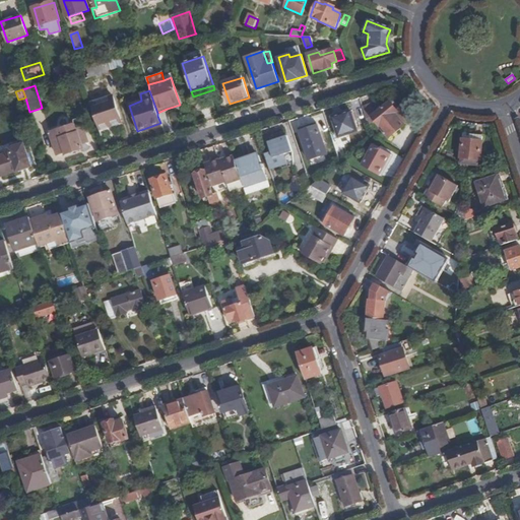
[(91,104),(102,135),(123,128),(114,96),(91,104)]
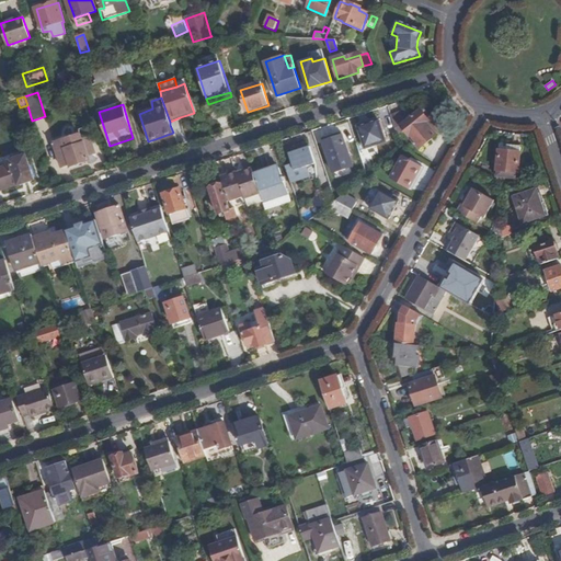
[(407,111),(392,115),(398,134),(404,132),(421,150),(443,130),(430,115),(426,118),(421,112),(412,118),(407,111)]
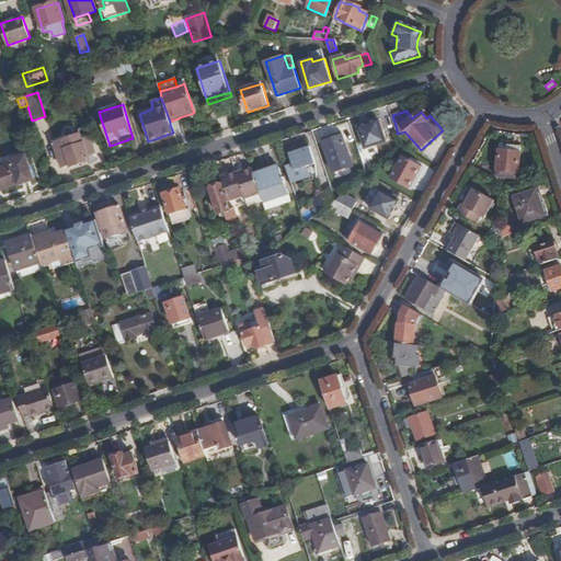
[(380,119),(358,126),(366,148),(387,141),(384,130),(380,119)]
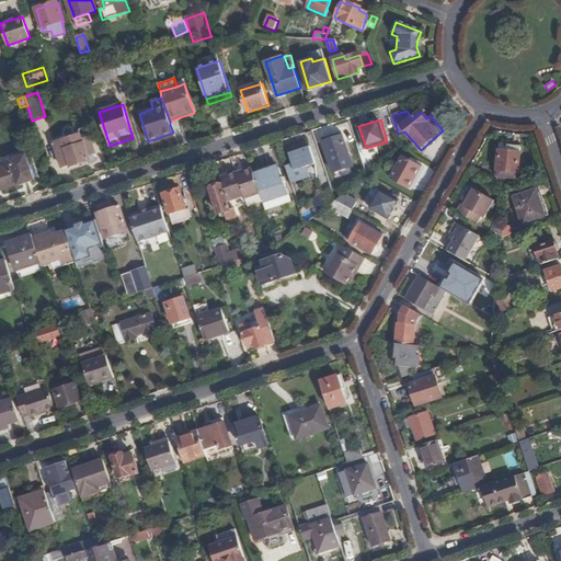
[(159,142),(174,137),(173,133),(158,138),(159,142)]
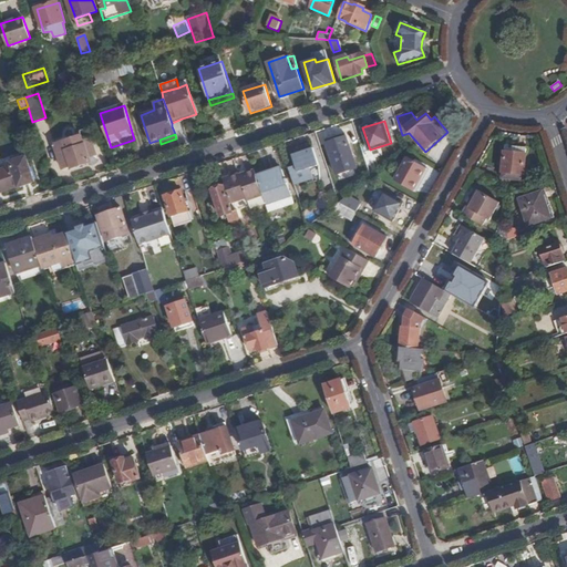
[(347,136),(328,143),(338,174),(358,167),(347,136)]
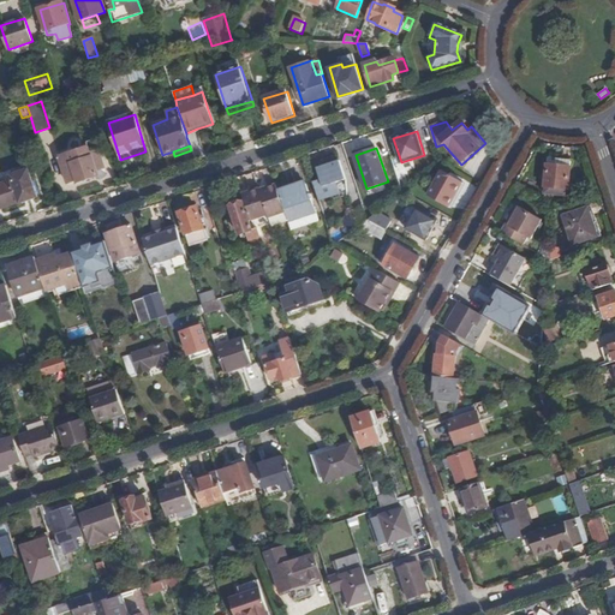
[(83,151),(60,159),(67,181),(77,179),(78,183),(99,175),(96,167),(102,165),(97,151),(87,156),(83,151)]
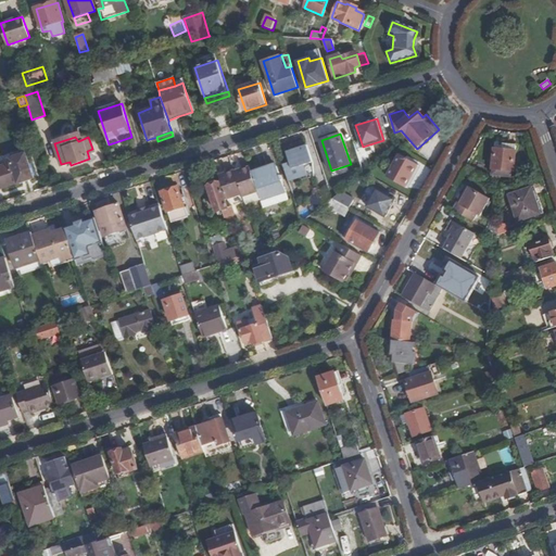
[(308,147),(290,152),(295,168),(314,163),(308,147)]
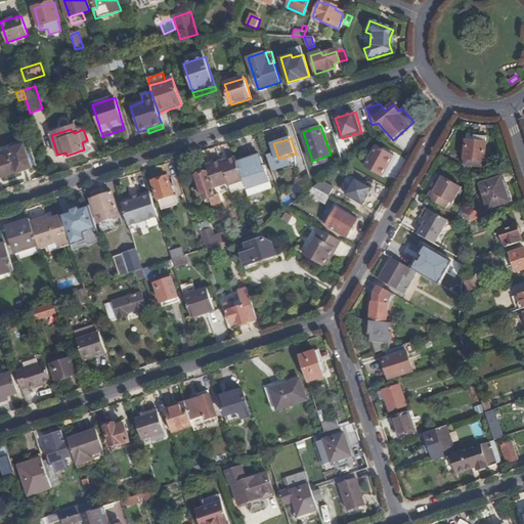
[(475,141),(466,140),(465,167),(483,169),(484,163),(484,162),(486,142),(475,141)]
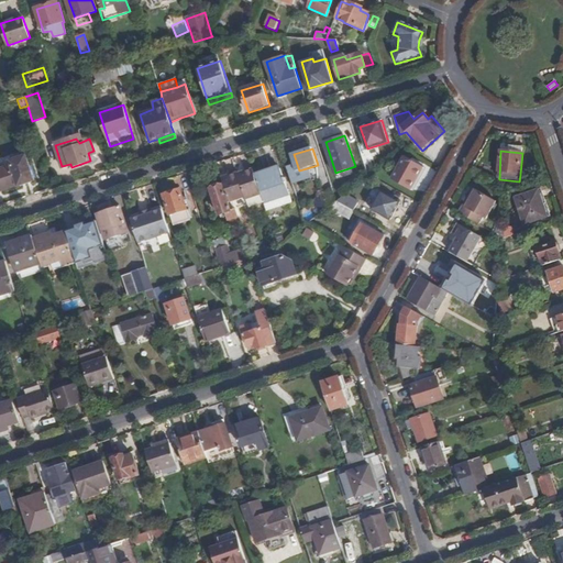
[(18,185),(18,186),(34,180),(26,157),(11,162),(12,166),(18,185)]
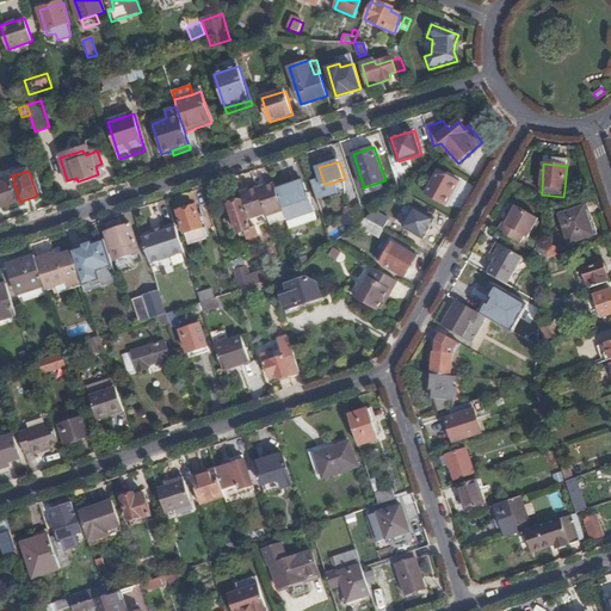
[(444,207),(458,181),(439,171),(425,196),(444,207)]
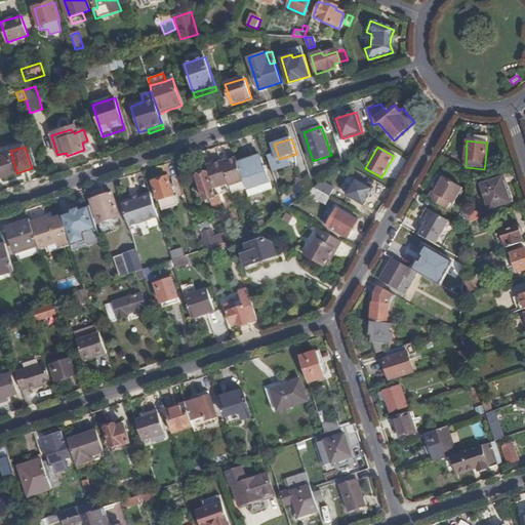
[(0,177),(16,172),(11,155),(0,158),(0,177)]
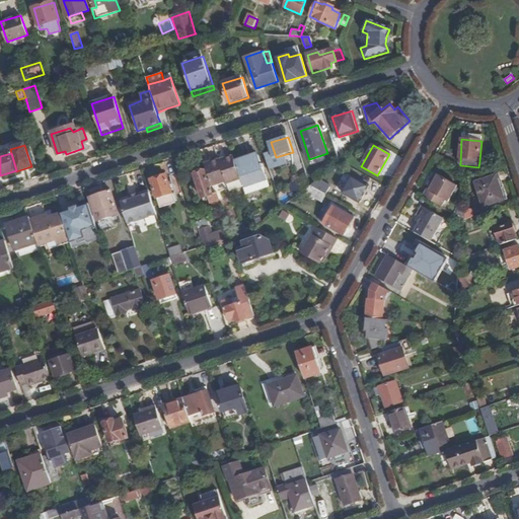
[(233,153),(219,158),(226,178),(227,181),(241,176),(235,160),(233,153)]
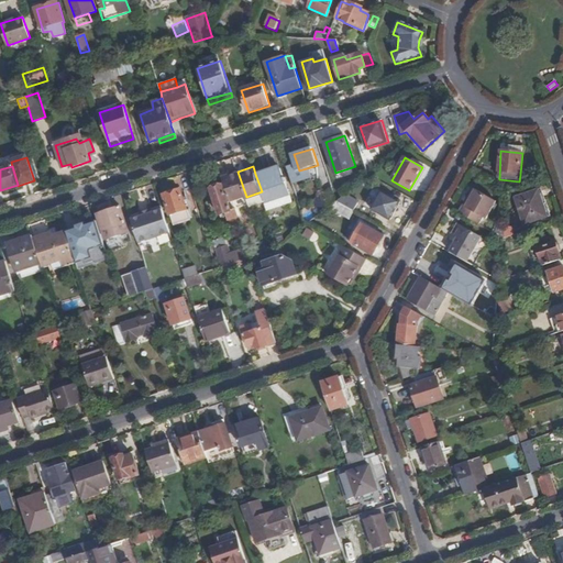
[(424,168),(422,167),(409,190),(412,192),(424,168)]
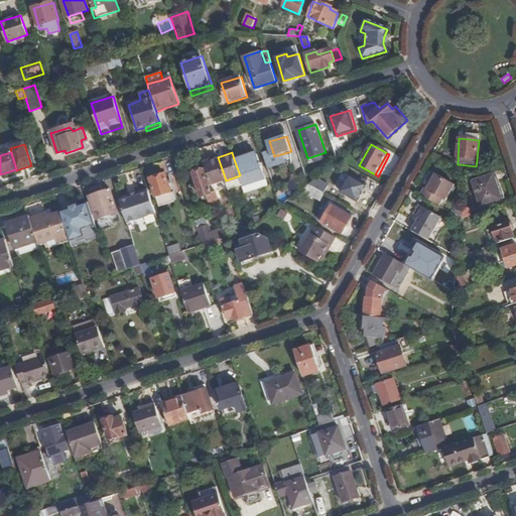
[(241,157),(234,159),(240,175),(242,184),(265,176),(262,168),(264,167),(262,162),(260,162),(258,154),(249,157),(250,159),(242,162),(241,159),(241,157)]
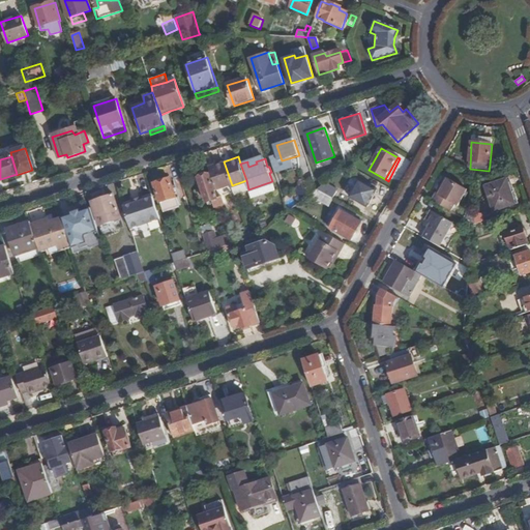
[(394,174),(401,178),(410,162),(405,158),(394,174)]
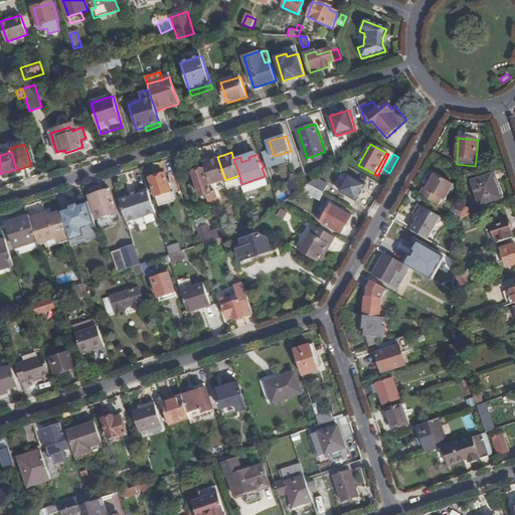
[(203,160),(203,161),(210,181),(224,177),(217,157),(217,156),(203,160)]
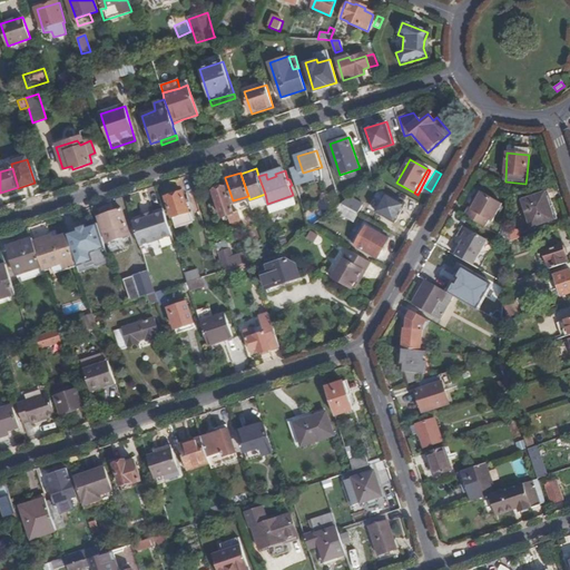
[(238,210),(236,212),(235,213),(225,184),(213,188),(222,217),(228,215),(232,223),(243,218),(241,210),(238,210)]
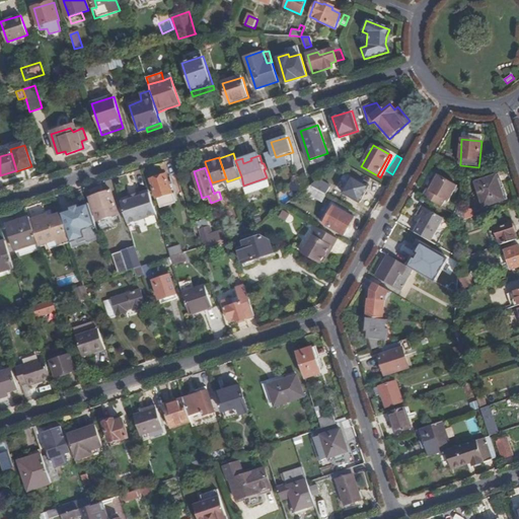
[(285,206),(300,194),(310,184),(306,172),(281,193),(285,206)]
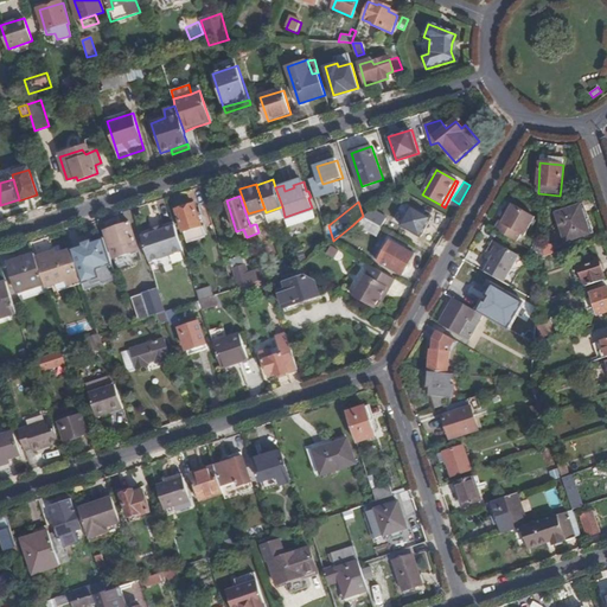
[(184,232),(203,225),(196,205),(177,211),(184,232)]
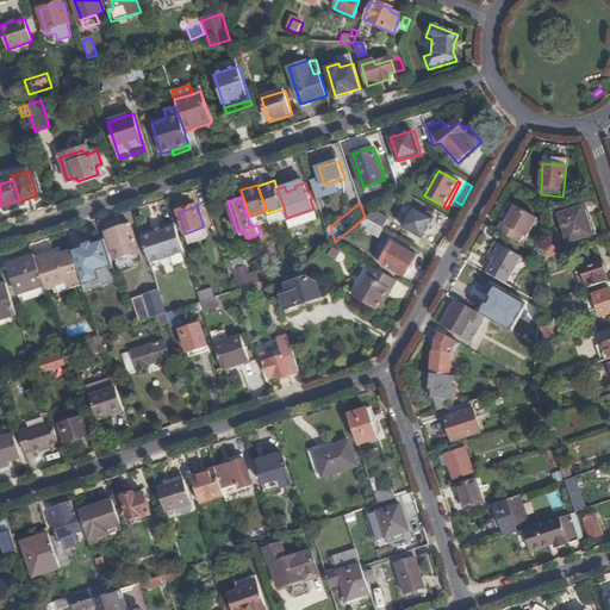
[(435,219),(414,207),(403,226),(424,238),(435,219)]
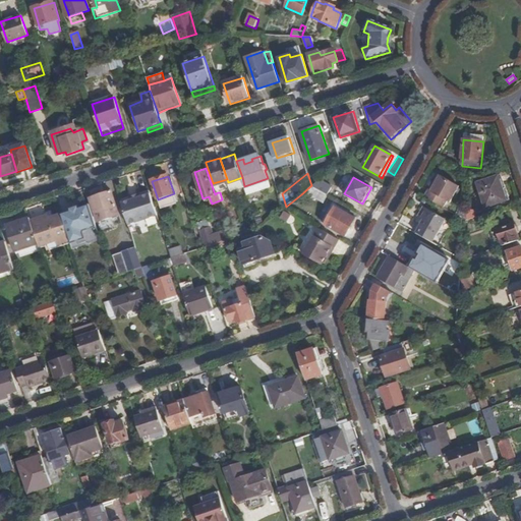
[(428,191),(424,198),(443,210),(447,203),(450,204),(458,188),(439,177),(435,186),(430,192),(428,191)]
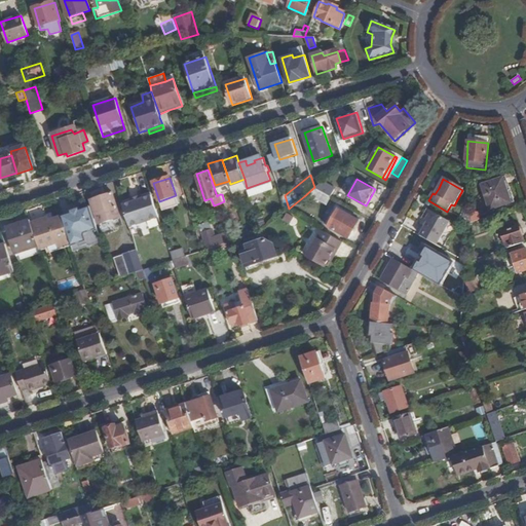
[(503,180),(483,187),(490,211),(512,203),(503,180)]
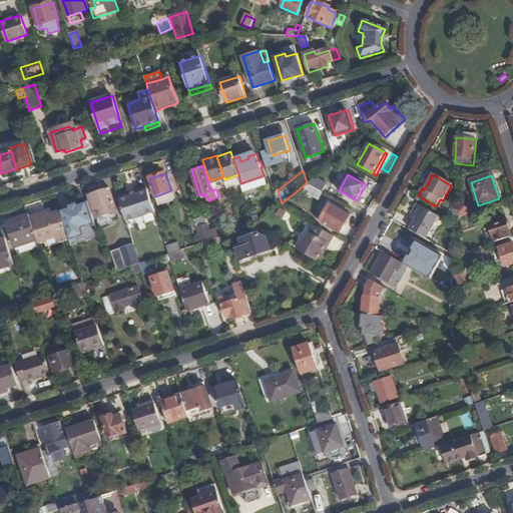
[(307,182),(324,192),(327,184),(314,177),(307,182)]
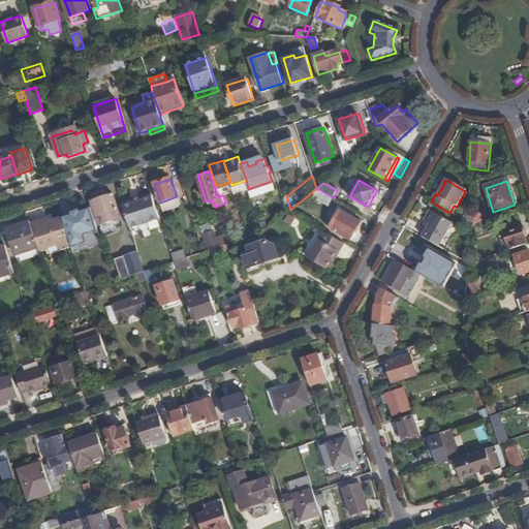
[(330,206),(334,198),(316,188),(306,197),(309,200),(313,195),(330,206)]
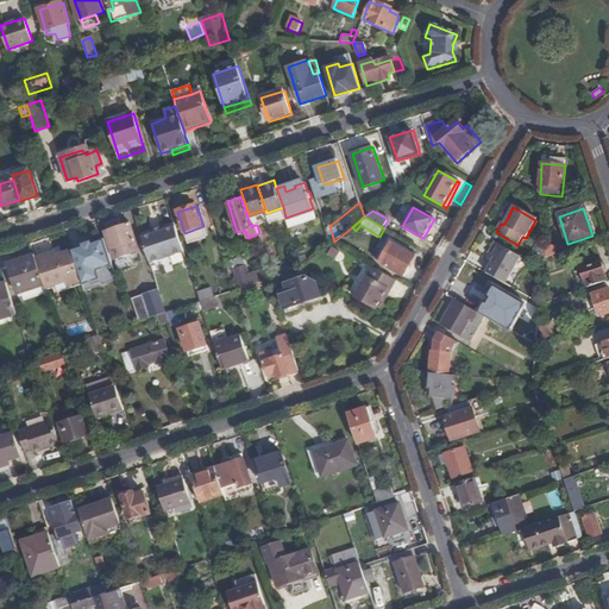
[(131,225),(107,232),(110,242),(114,240),(117,246),(112,248),(117,263),(126,261),(124,255),(139,249),(131,225)]
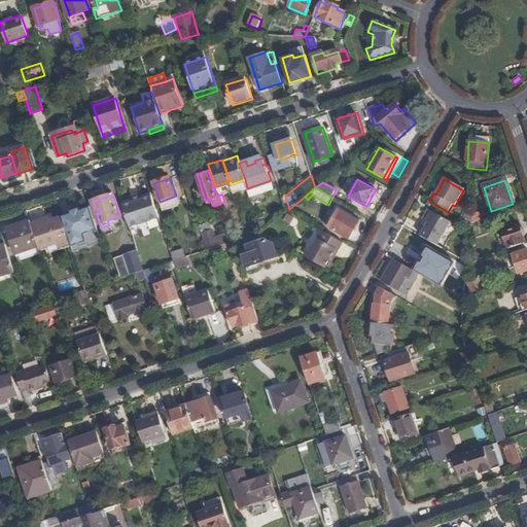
[(178,204),(176,196),(160,202),(163,209),(178,204)]
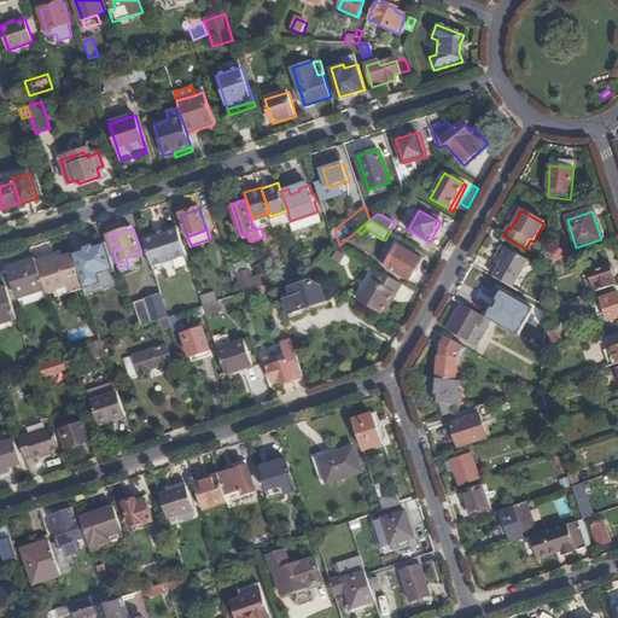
[(157,238),(145,242),(155,268),(187,257),(179,231),(167,234),(157,238)]
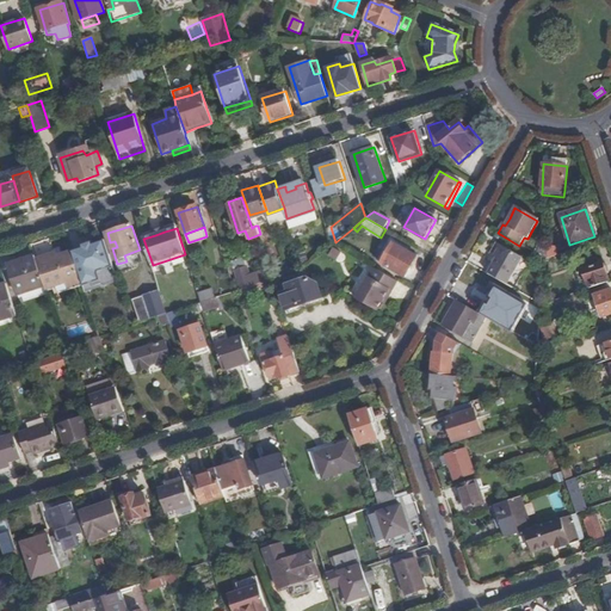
[(556,239),(548,238),(547,247),(547,252),(556,253),(556,239)]
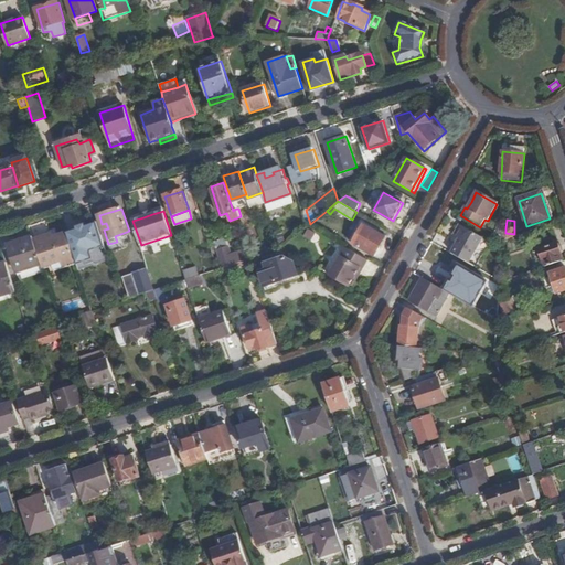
[(97,223),(70,232),(80,262),(93,257),(91,249),(105,244),(97,223)]
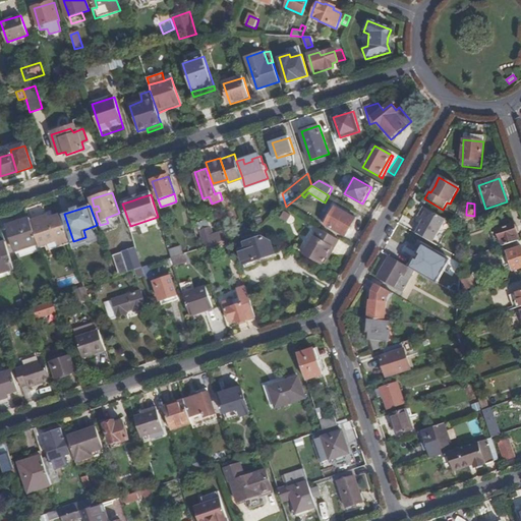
[(440,247),(453,223),(424,207),(419,218),(423,220),(424,220),(416,234),(437,245),(440,247)]
